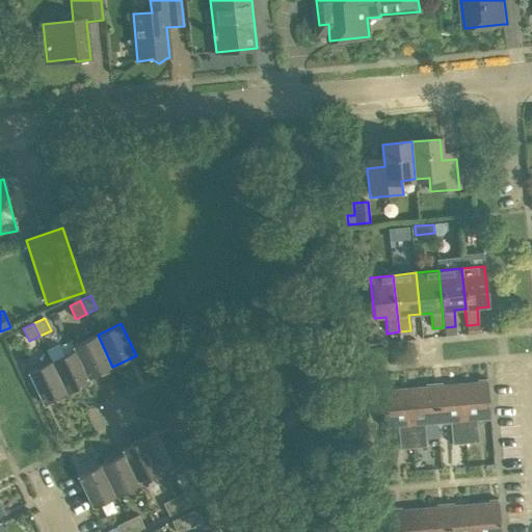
[(89,378),(112,367),(98,335),(83,341),(80,336),(72,340),(89,378)]
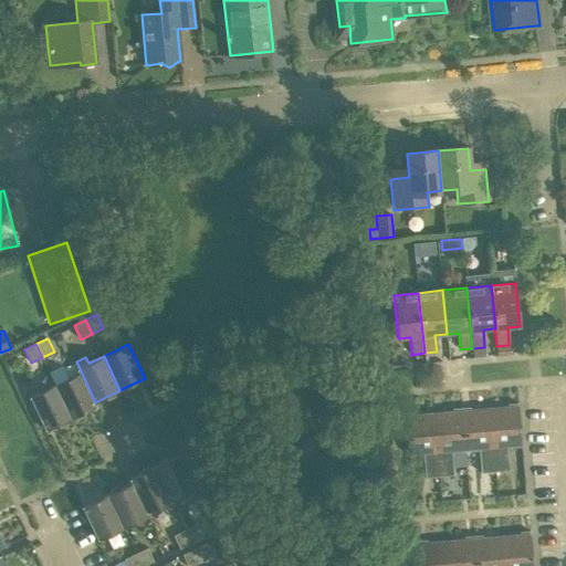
[(96,406),(95,402),(76,362),(62,368),(67,378),(55,384),(71,418),(96,406)]
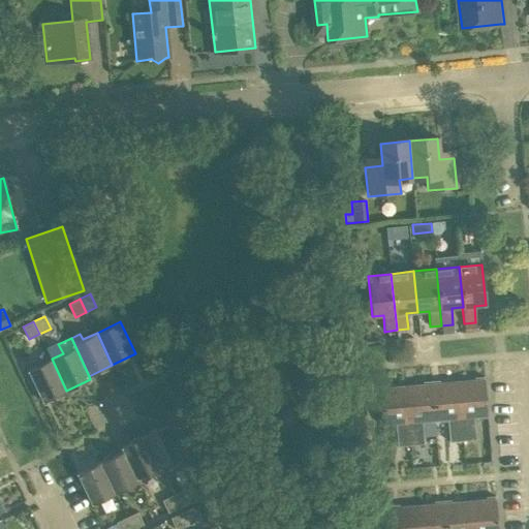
[(66,391),(52,359),(39,365),(35,358),(24,364),(27,371),(42,402),(66,391)]
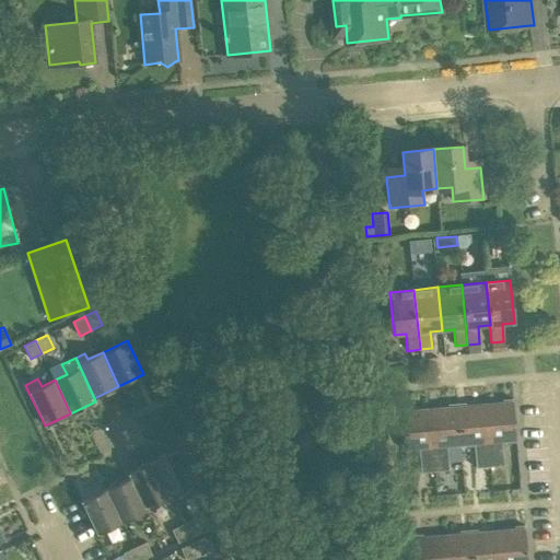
[(485,404),(489,466),(503,465),(501,442),(515,441),(512,401),(485,404)]
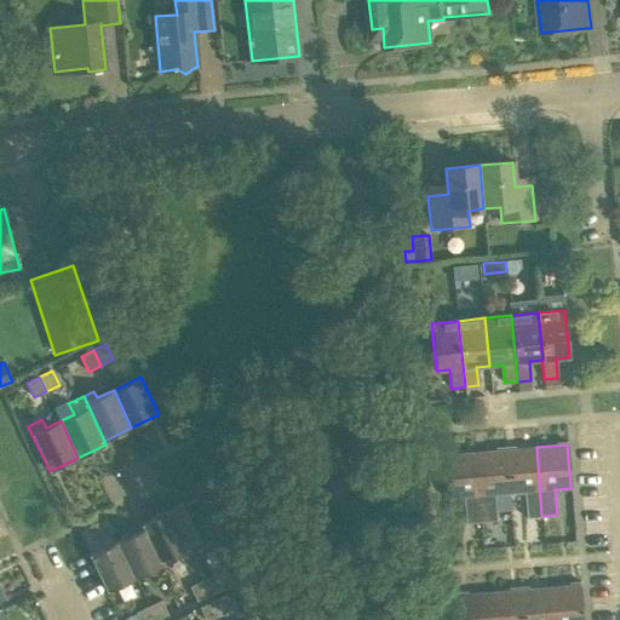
[(527,517),(541,516),(537,447),(505,449),(509,493),(524,492),(527,517)]
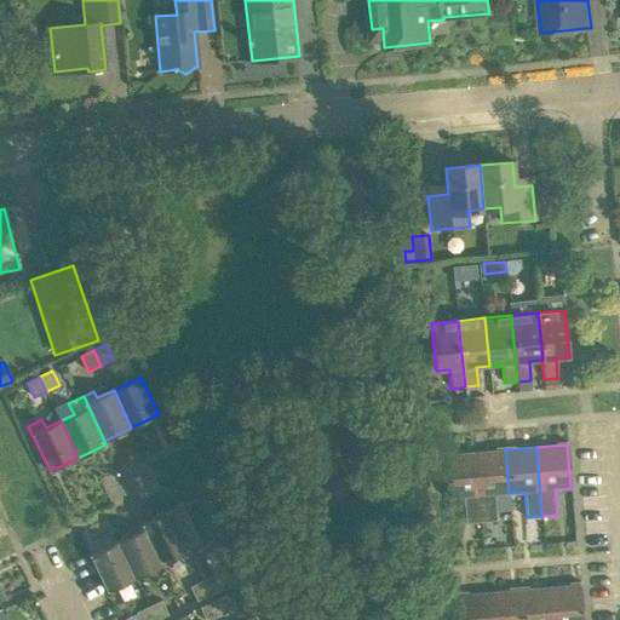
[(494,494),(509,493),(505,449),(475,452),(481,522),(497,521),(494,494)]
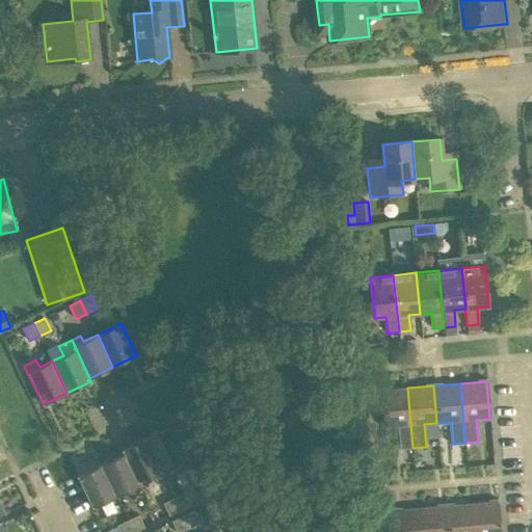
[(399,449),(413,448),(407,388),(380,390),(384,428),(398,426),(399,449)]
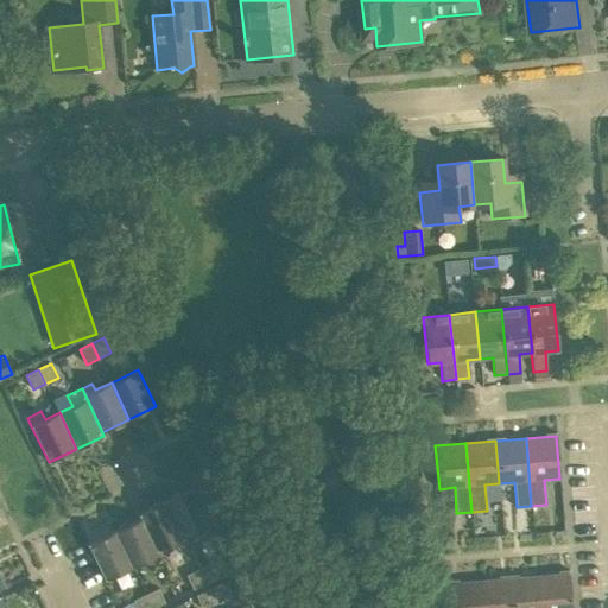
[(166,501),(183,538),(211,524),(194,487),(166,501)]
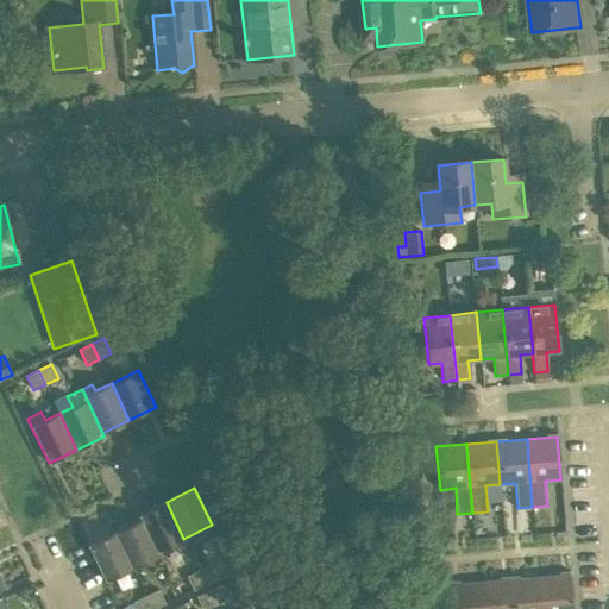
[(158,551),(183,539),(167,502),(142,514),(158,551)]
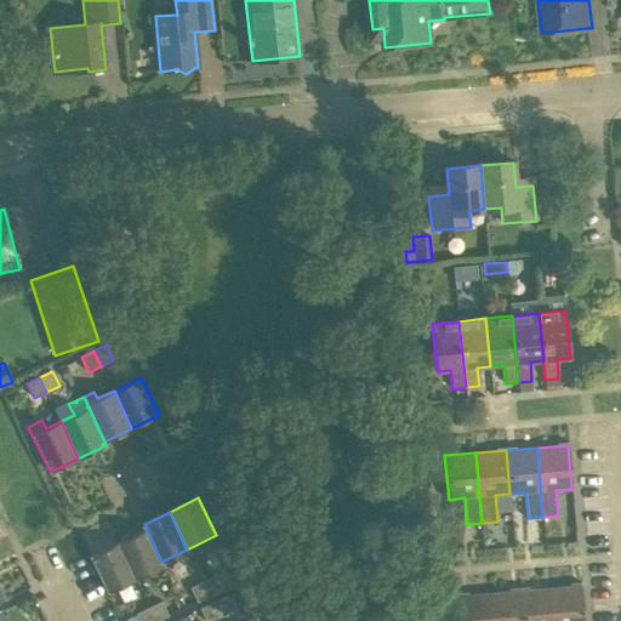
[(164,565),(161,562),(144,524),(142,525),(143,529),(118,541),(135,580),(164,565)]
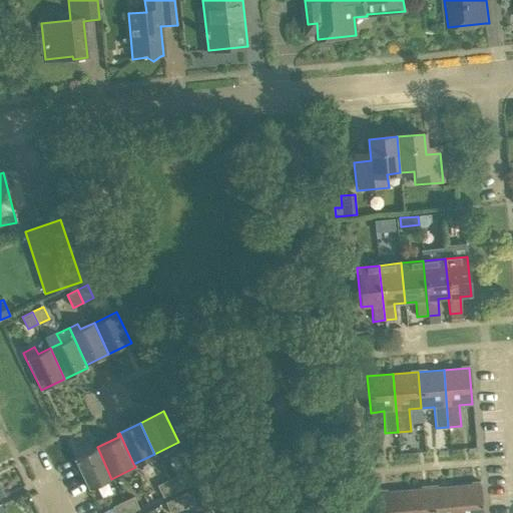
[(88,490),(111,479),(97,447),(73,459),(88,490)]
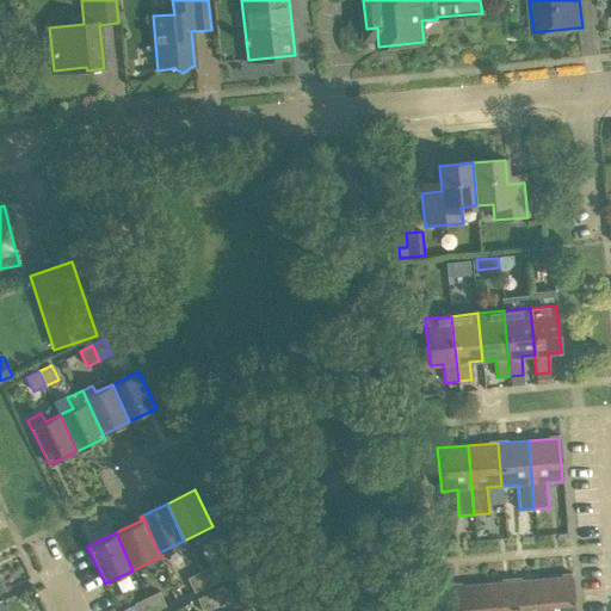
[(241,553),(227,559),(234,574),(248,567),(241,553)]
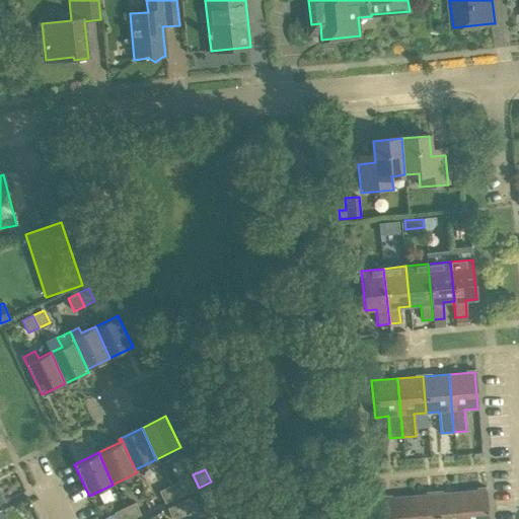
[(169,486),(175,498),(187,493),(180,480),(169,486)]
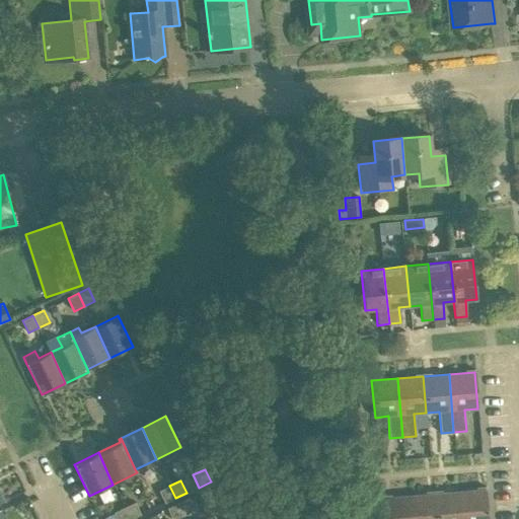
[(165,503),(175,498),(169,486),(159,491),(165,503)]
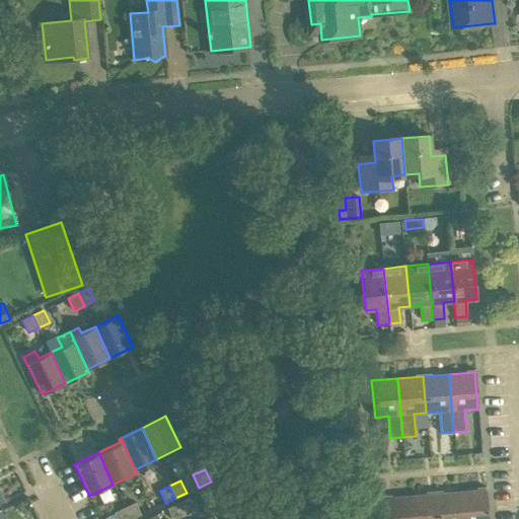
[(460,492),(462,518),(488,518),(486,490),(460,492)]
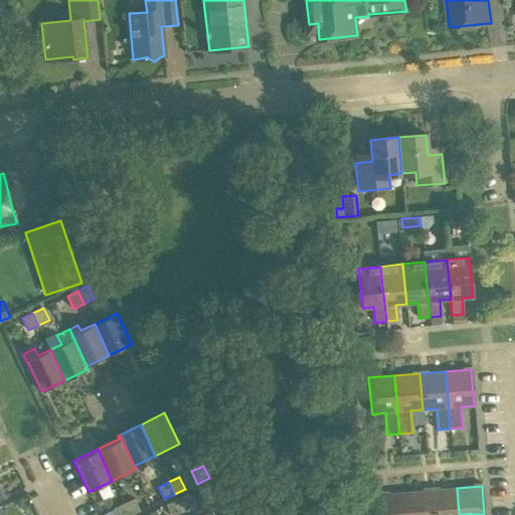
[(459,514),(457,488),(431,490),(433,514),(459,514)]
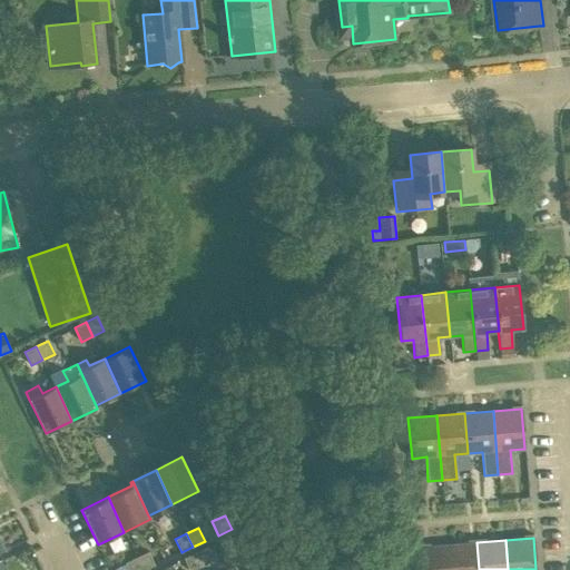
[(479,569),(477,542),(449,544),(451,569),(479,569)]
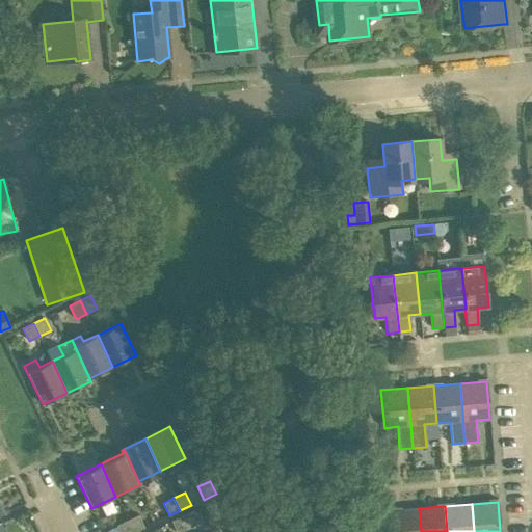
[(421,531),(419,508),(392,510),(394,531),(421,531)]
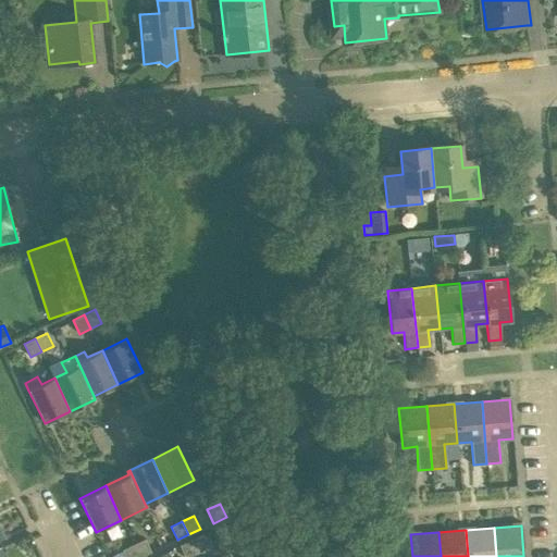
[(192,540),(197,554),(209,548),(202,534),(192,540)]
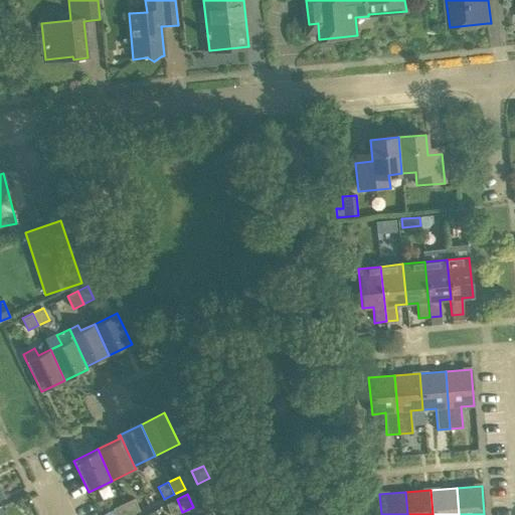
[(124,504),(129,514),(131,514),(140,511),(135,499),(124,504)]
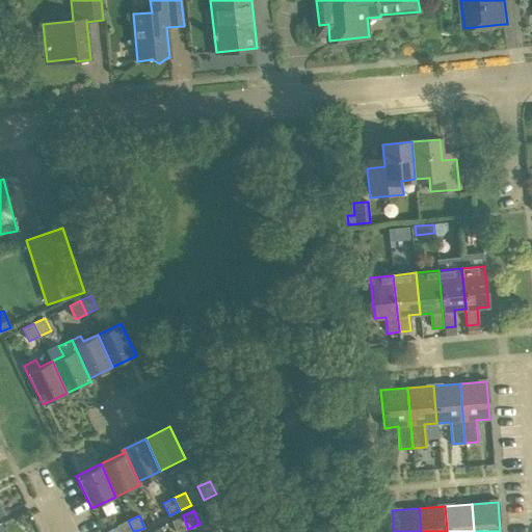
[(177,531),(181,531),(188,529),(183,515),(171,521),(177,531)]
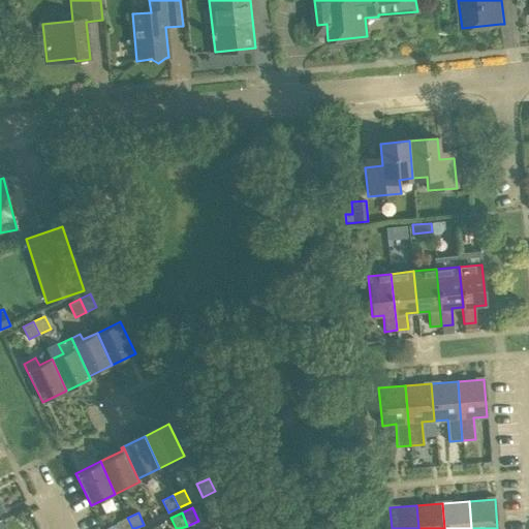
[(119,528),(132,528),(127,518),(117,523),(119,528)]
